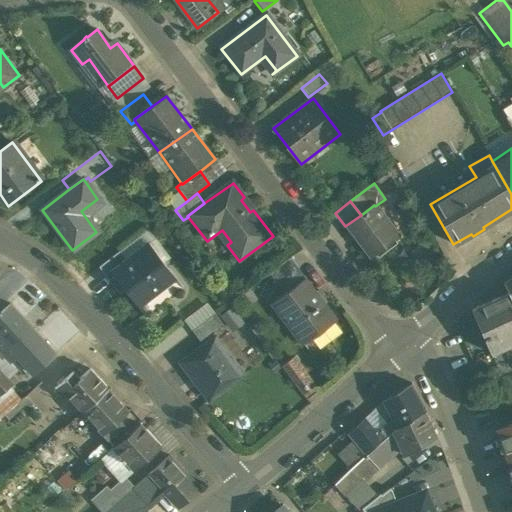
[(375,206),(374,205),(361,215),(345,226),(370,259),(399,237),(375,206)]
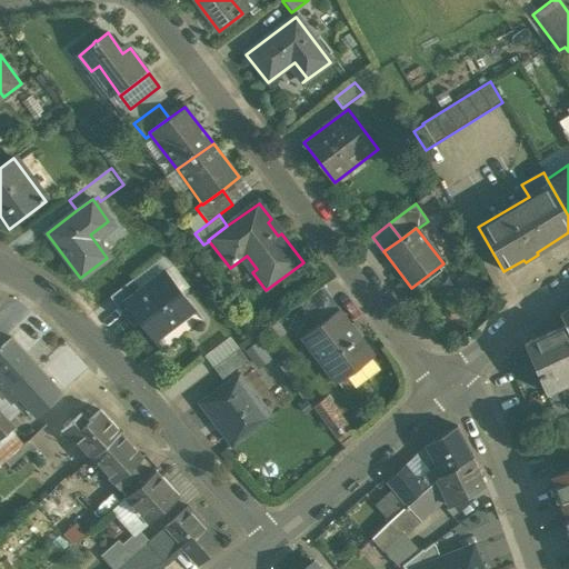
[(166,256),(133,280),(141,290),(166,272),(182,293),(190,288),(166,256)]
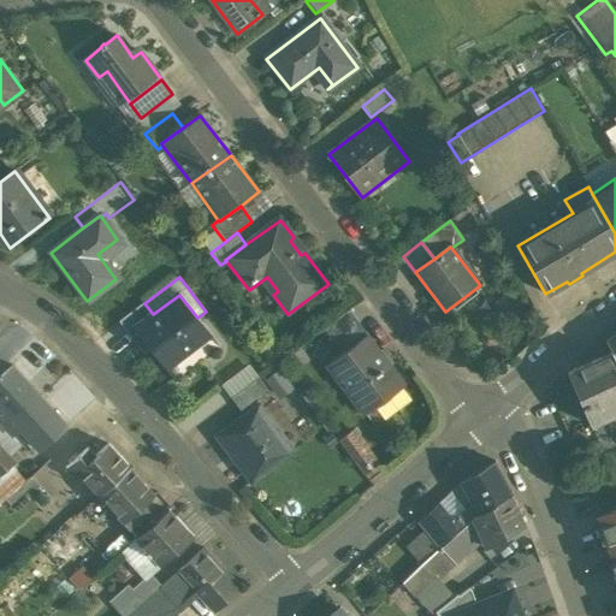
[(153,314),(152,315),(154,319),(136,332),(138,335),(165,369),(211,336),(197,318),(179,295),(153,314)]
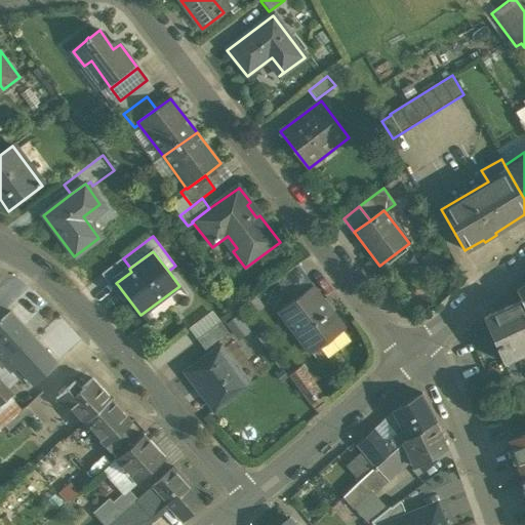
[(123,258),(102,275),(112,289),(118,285),(116,283),(131,272),(129,269),(130,268),(123,258)]
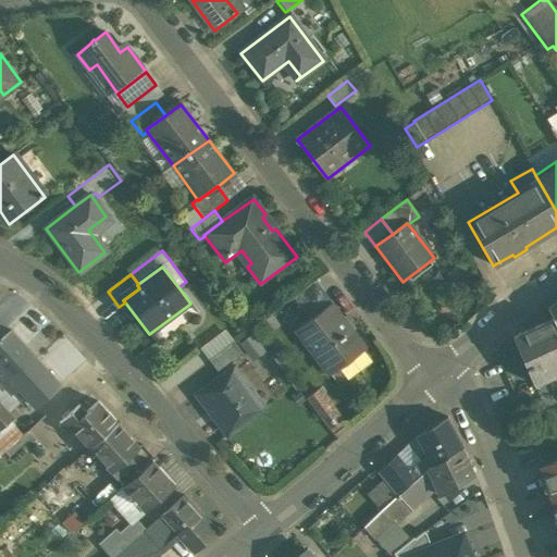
[(316,281),(293,298),(311,322),(332,306),(332,307),(334,306),(316,281)]
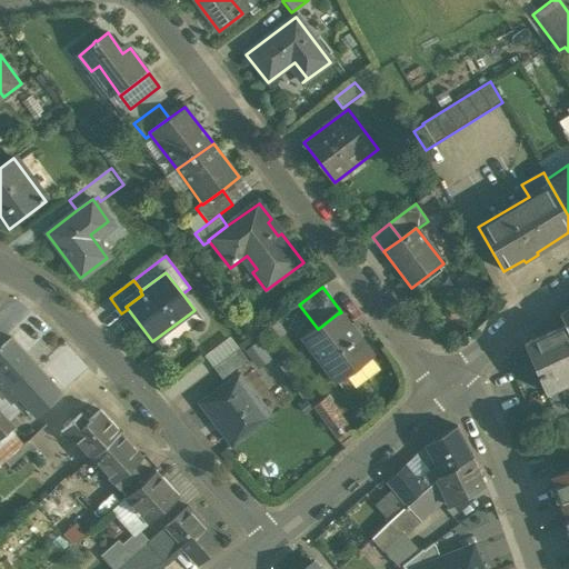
[(318,329),(305,339),(319,358),(317,360),(337,386),(339,385),(337,381),(369,356),(372,360),(373,358),(339,313),(339,312),(318,329)]
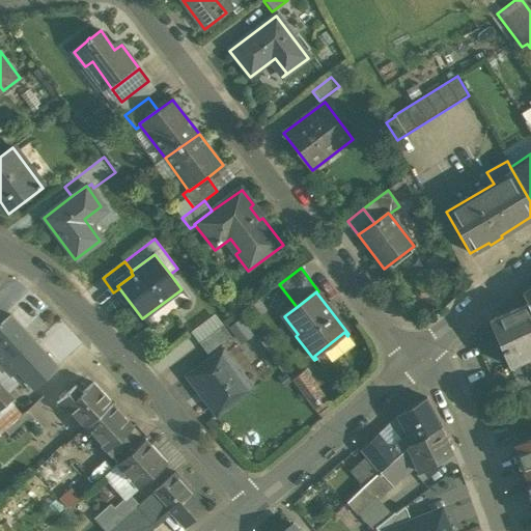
[(528,305),(490,322),(509,367),(530,358),(530,357),(530,311),(528,305)]
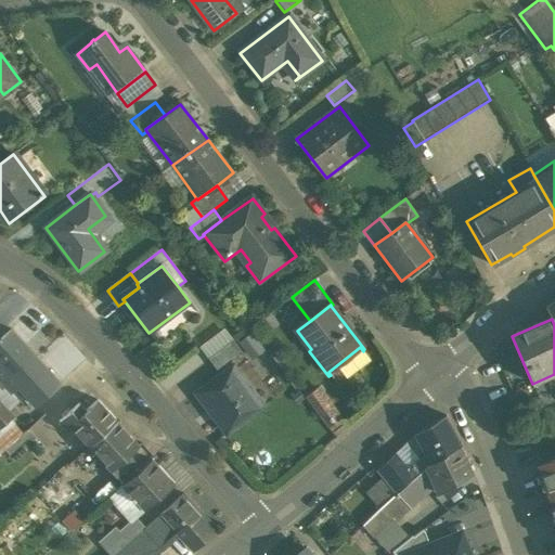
[(252,327),(233,341),(242,355),(248,362),(268,348),(252,327)]
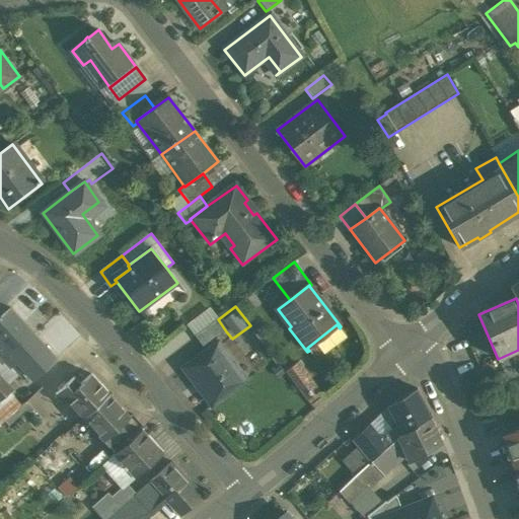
[(33,332),(11,307),(0,316),(0,341),(5,346),(10,353),(33,332)]
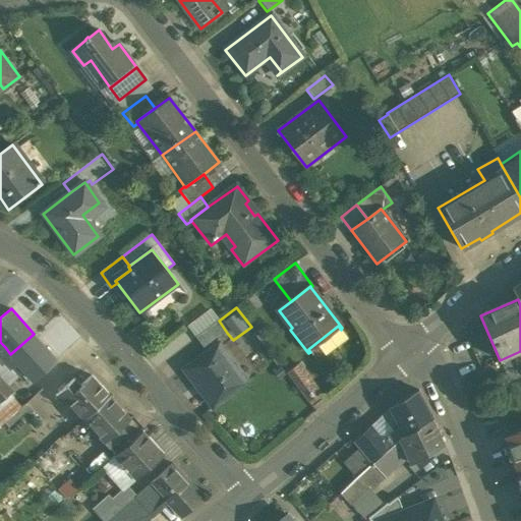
[(187,326),(195,338),(219,321),(210,309),(187,326)]
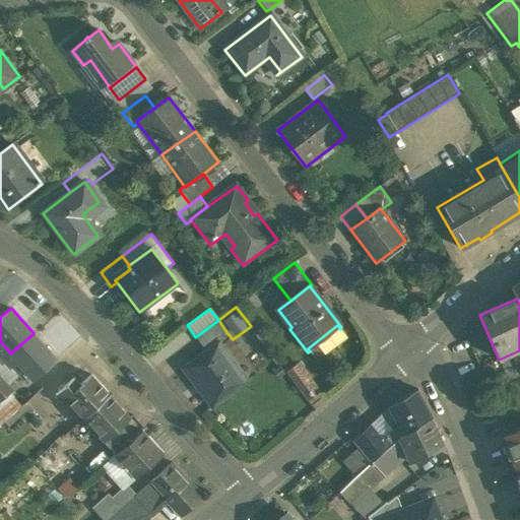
[(218,320),(195,337),(204,348),(226,332),(218,320)]
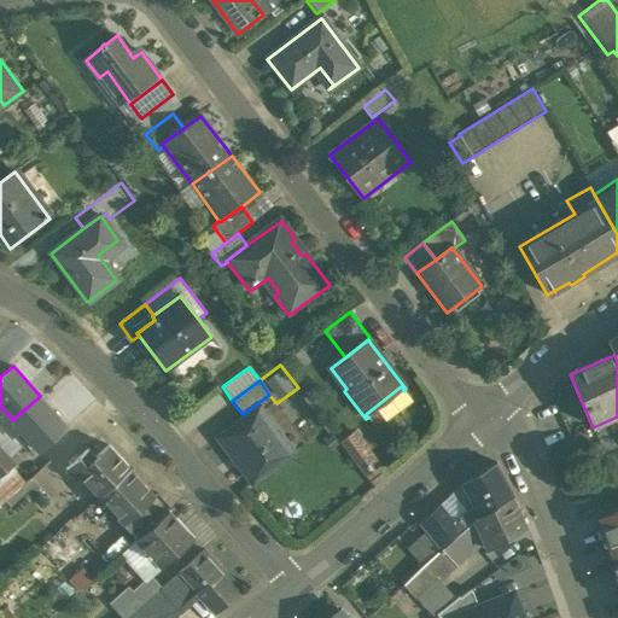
[(66,426),(40,396),(12,420),(19,429),(30,441),(39,450),(66,426)]
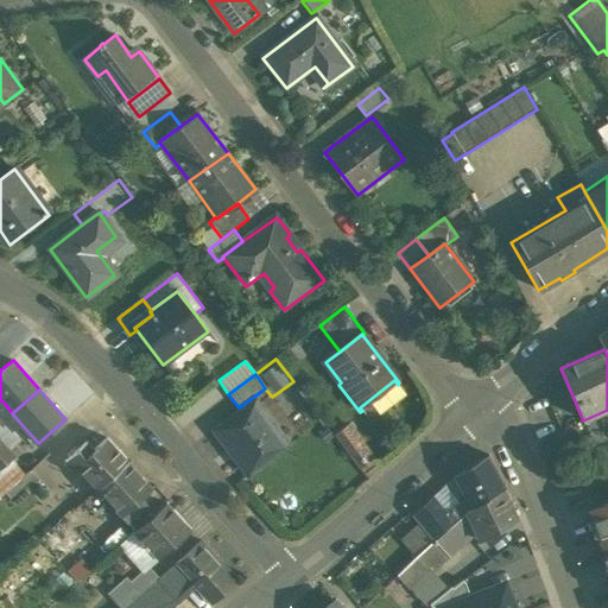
[(287,445),(255,401),(216,431),(248,475),(287,445)]
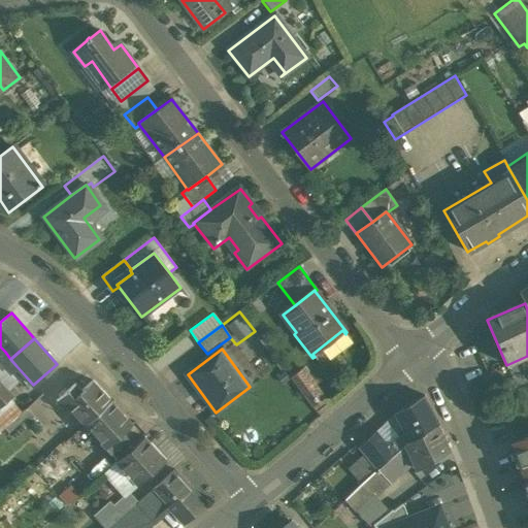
[(5,352),(0,356),(0,360),(4,365),(10,359),(5,352)]
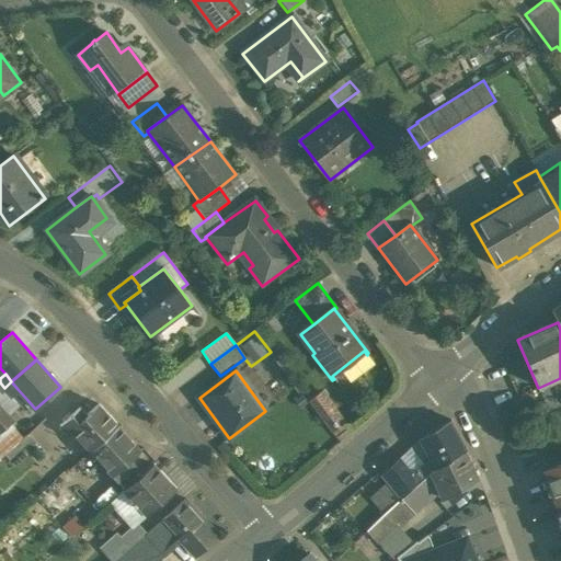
[(18,389),(11,381),(4,388),(11,395),(18,389)]
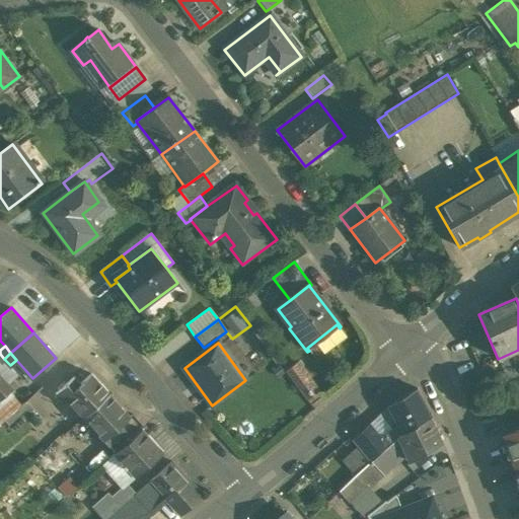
[(0,362),(0,375),(8,385),(25,370),(16,360),(10,365),(4,359),(0,362)]
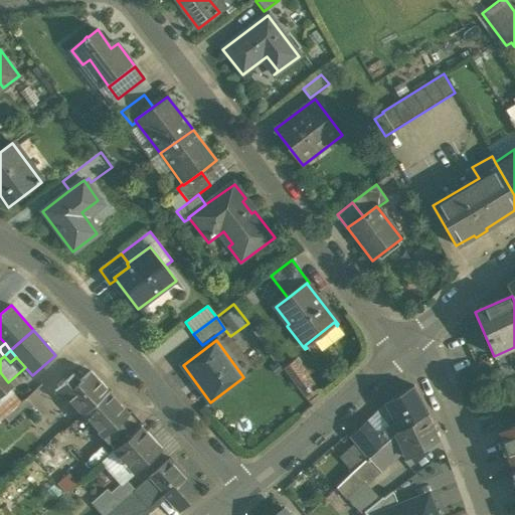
[(296,361),(284,369),(305,397),(316,388),(296,361)]
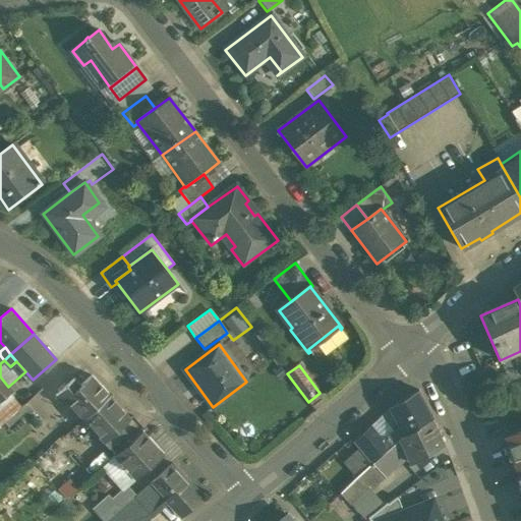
[(8,387),(0,377),(0,401),(12,391),(8,387)]
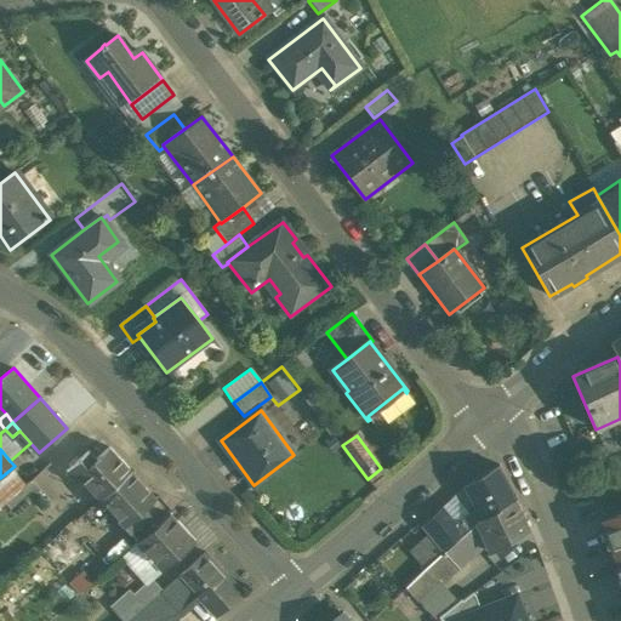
[(129,472),(108,449),(95,460),(87,451),(64,471),(69,477),(74,483),(79,479),(98,500),(101,497),(129,472)]
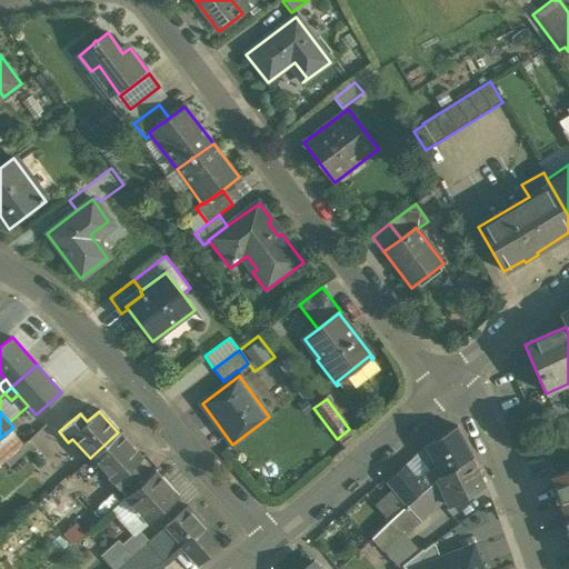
[(0,465),(11,456),(2,446),(18,431),(13,427),(0,438),(0,465)]
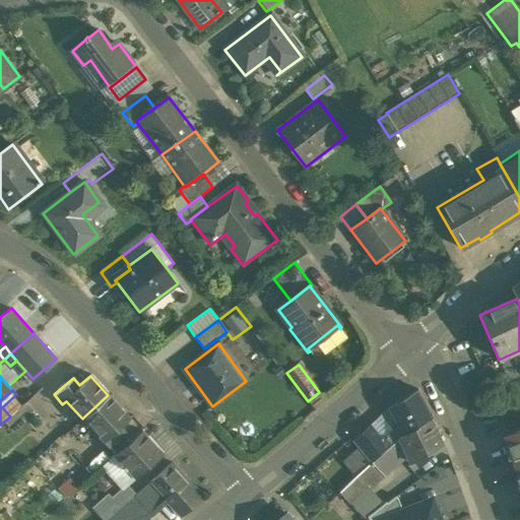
[(418,391),(389,406),(400,426),(405,435),(406,435),(432,417),(418,391)]
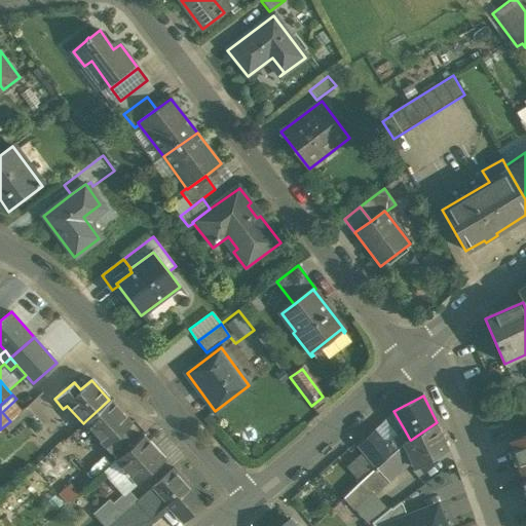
[(16,399),(2,412),(10,421),(25,409),(16,399)]
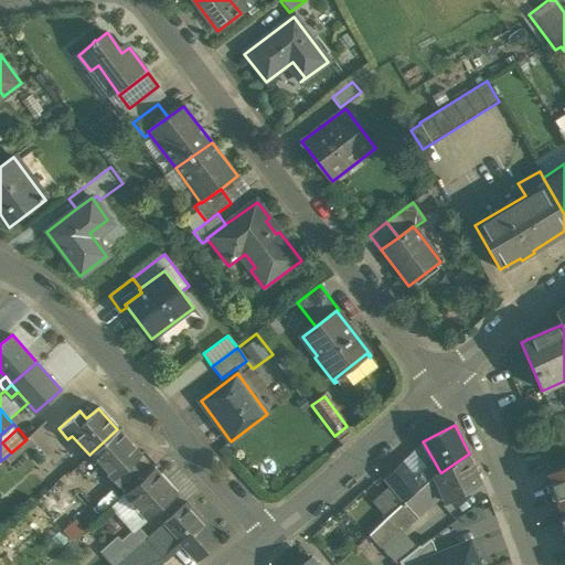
[(117,429),(92,452),(103,467),(108,472),(110,476),(114,479),(139,455),(117,429)]
